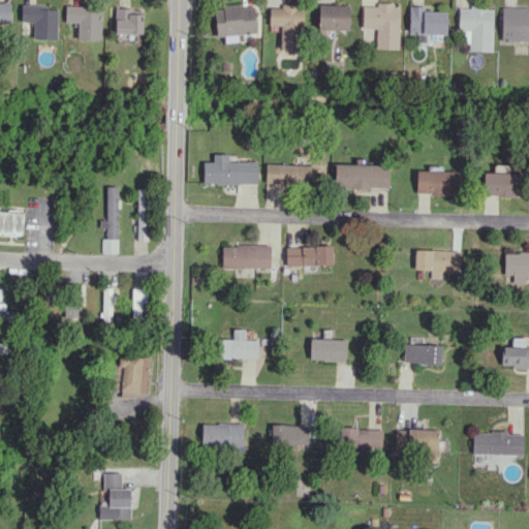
[(9,2),(0,1),(0,23),(10,23),(9,2)]
